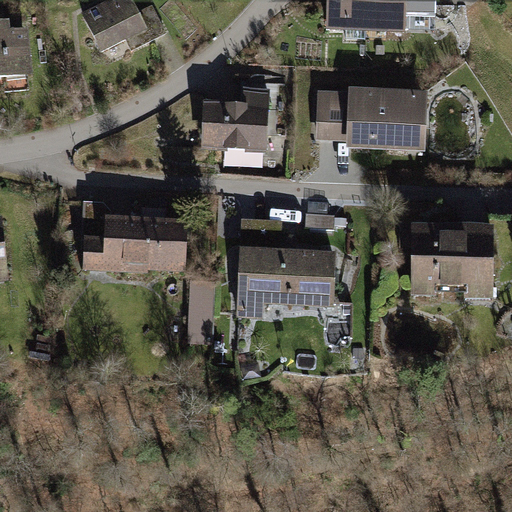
[(127,0),(105,0),(77,14),(96,54),(123,40),(129,51),(157,37),(163,34),(150,9),(135,16),(127,0)]
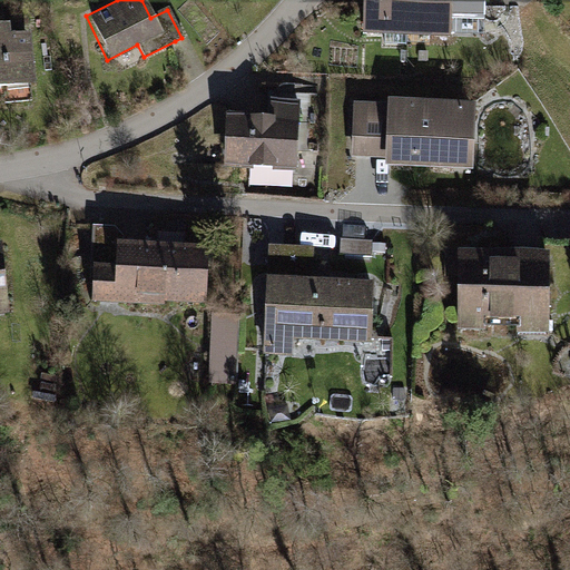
[(361,0),(360,30),(380,31),(379,43),(404,45),(404,38),(404,0),(361,0)]
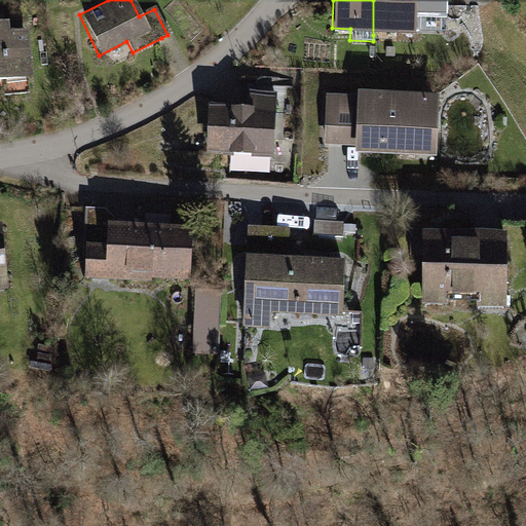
[(373,0),(373,35),(444,37),(445,0),(373,0)]
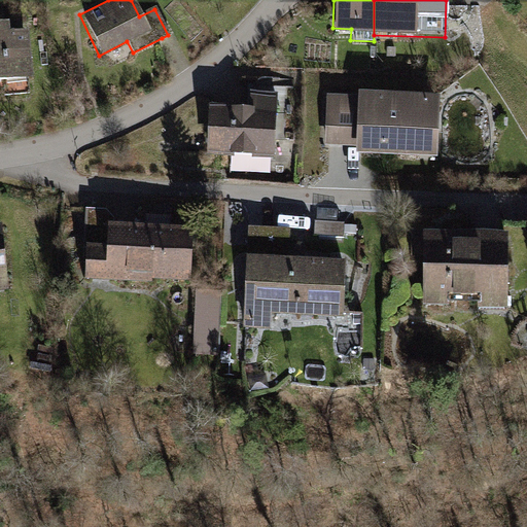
[(6,22),(0,22),(0,92),(33,90),(27,28),(7,30),(6,22)]
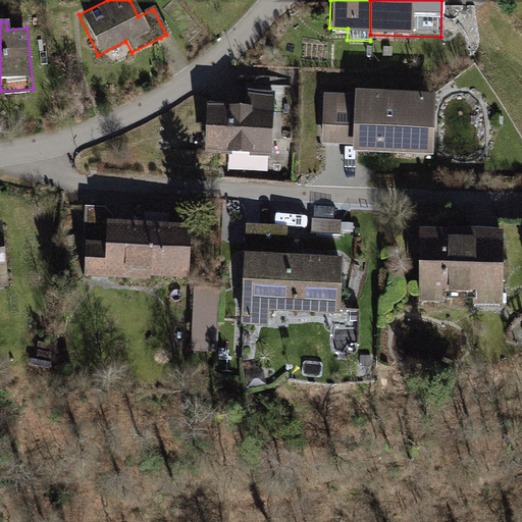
[(246,106),(205,105),(203,153),(270,155),(270,144),(284,145),(286,86),(247,85),(246,106)]
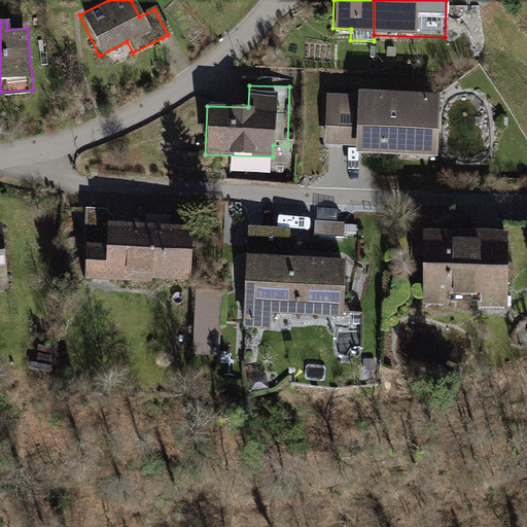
[(357,93),(323,92),(321,148),(340,149),(355,149),(357,93)]
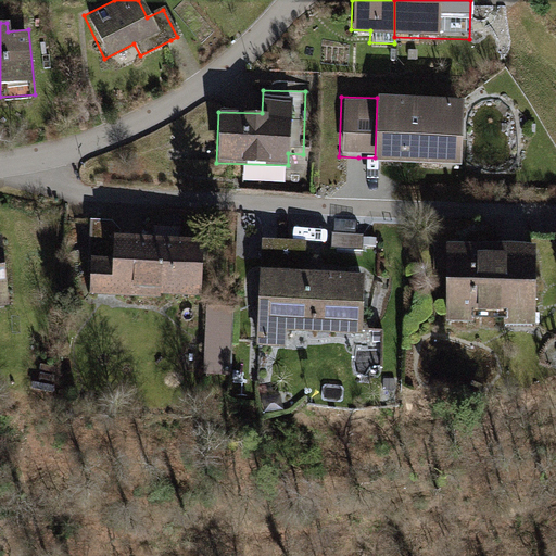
[(463,101),(377,98),(375,158),(462,161),(463,101)]
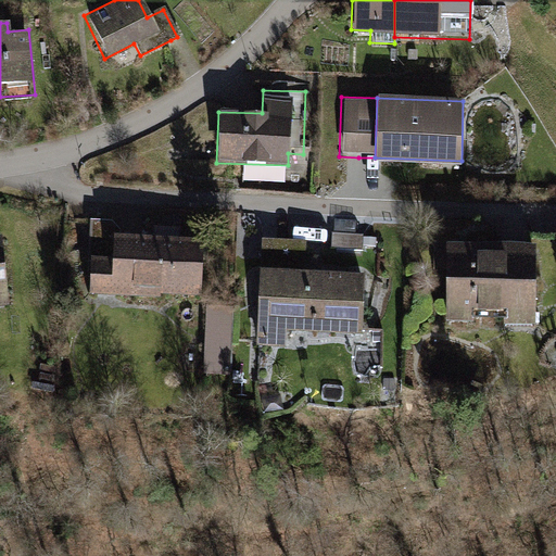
[(361,232),(330,231),(329,248),(359,249),(361,232)]
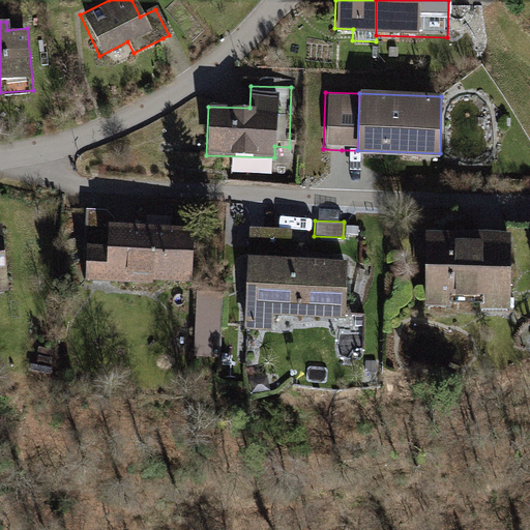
[(190,283),(193,227),(141,226),(85,224),(83,280),(190,283)]
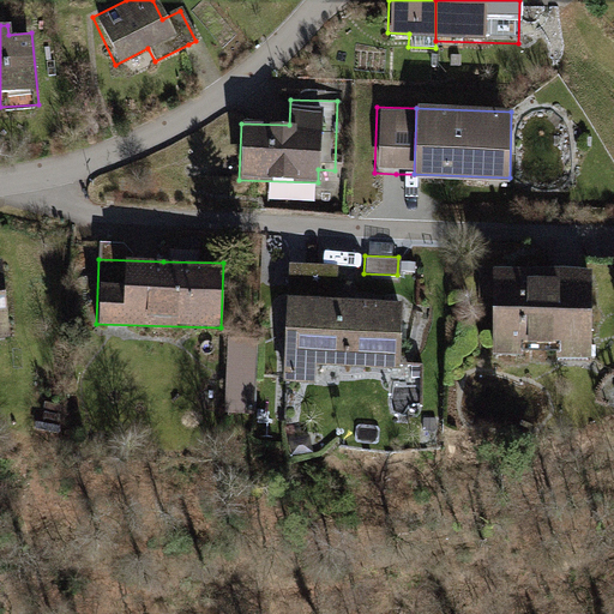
[(401,363),(403,304),(333,300),(335,266),(321,265),(287,264),(281,381),(312,383),(313,366),(399,369),(401,363)]
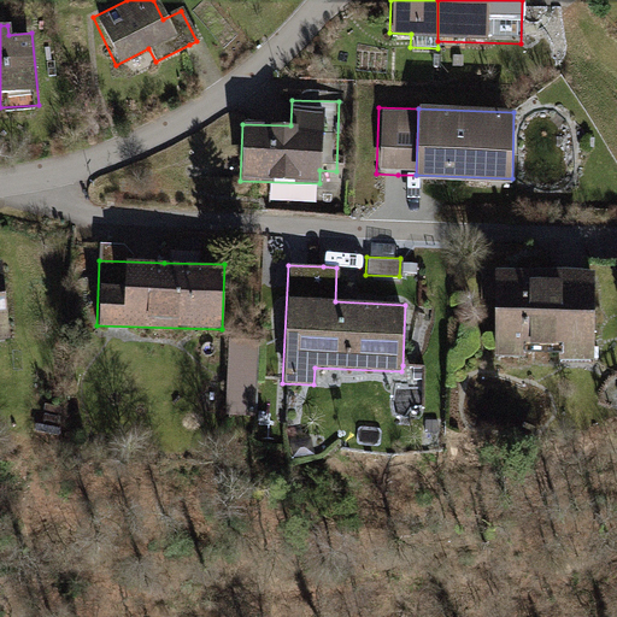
[(558,271),(494,271),(494,359),(524,359),(524,354),(558,354),(558,359),(593,359),(593,271),(558,271)]
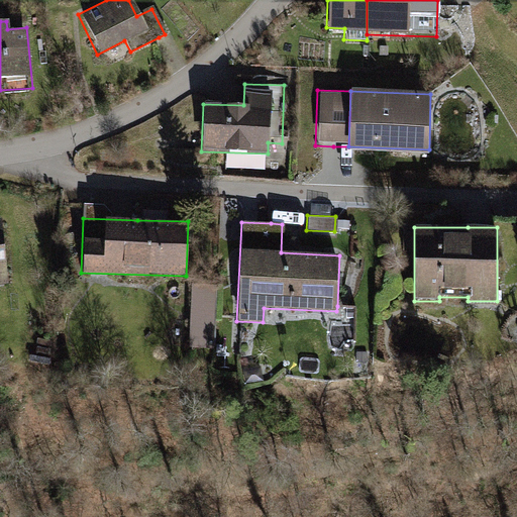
[(213,287),(189,286),(187,347),(211,348),(213,287)]
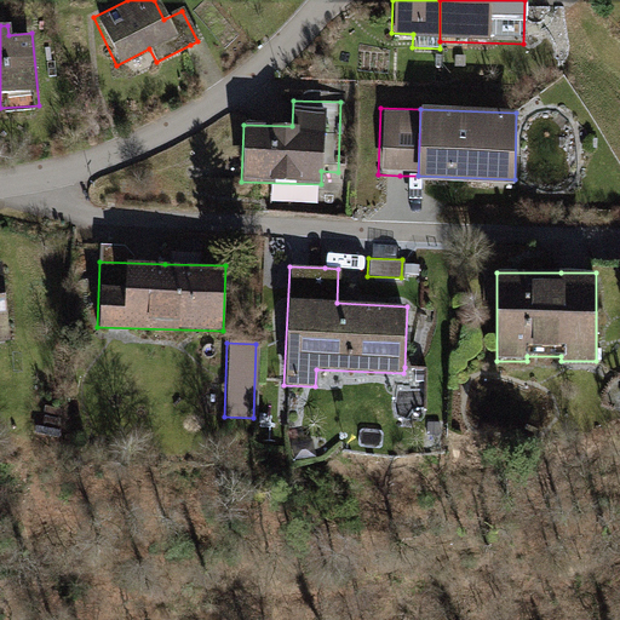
All buildings are outlined.
